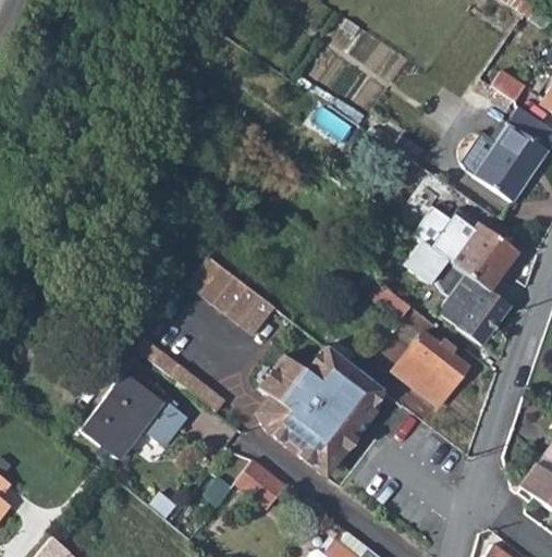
[(193,0),(187,10),(198,15),(205,3),(198,0),(193,0)]
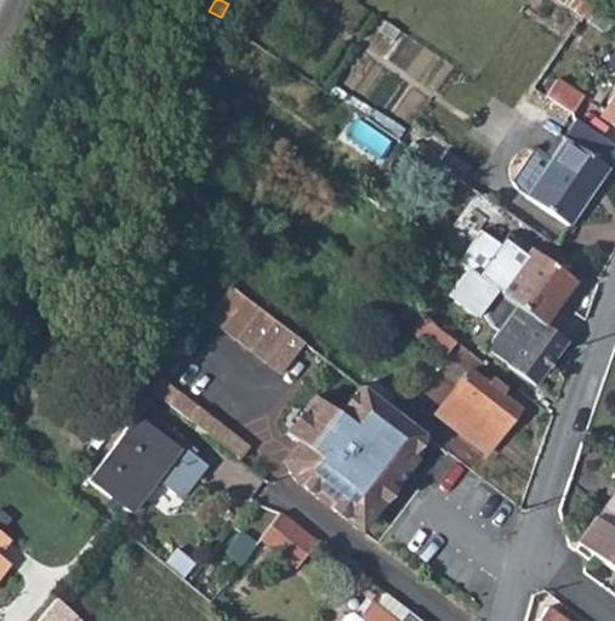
[(565,0),(588,16),(596,5),(590,0),(565,0)]
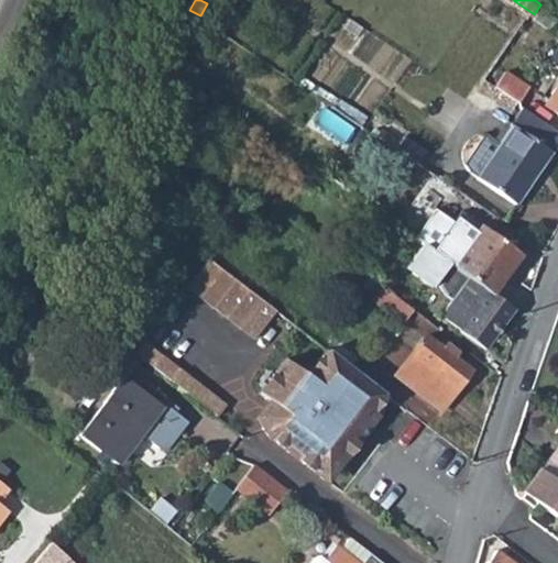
[(540,4),(534,14),(544,22),(551,11),(540,4)]
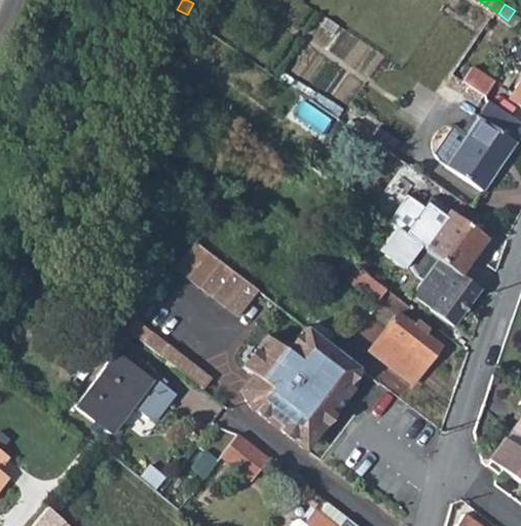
[(347,29),(330,17),(324,28),(340,39),(347,29)]
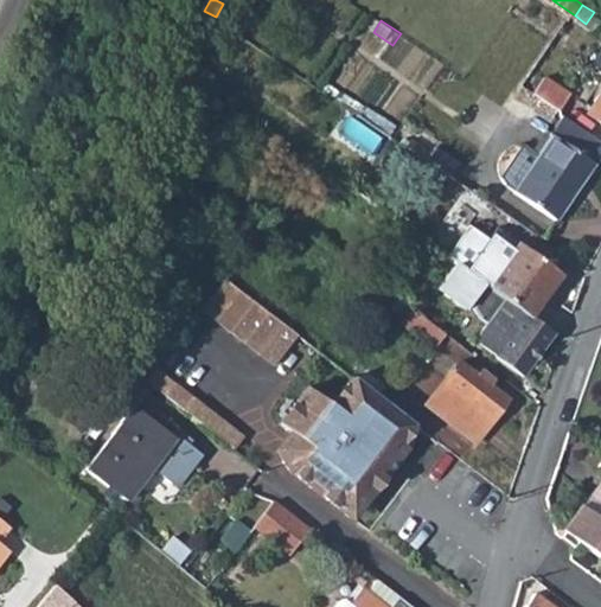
[(196,70),(189,82),(202,93),(210,81),(196,70)]
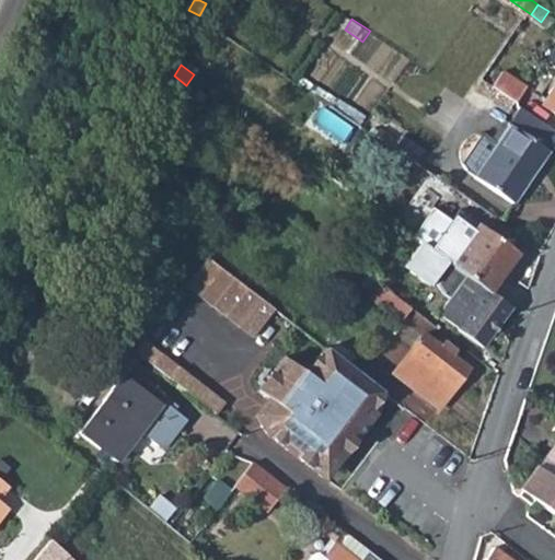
[(531,88),(506,71),(496,86),(520,103),(531,88)]
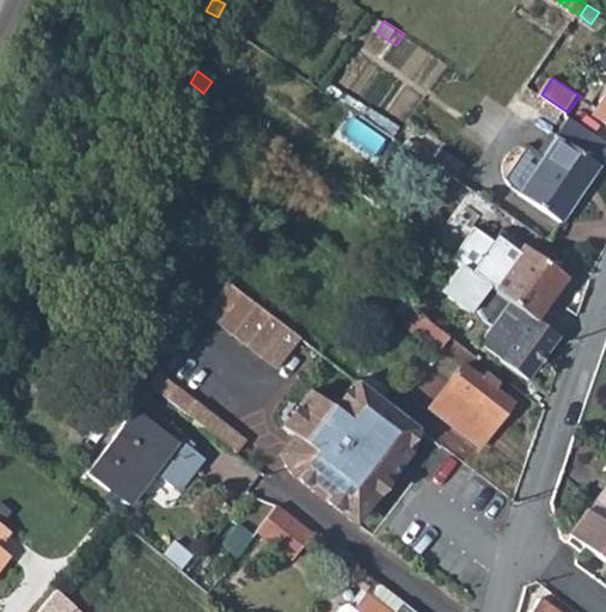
[(212,81),(203,93),(215,103),(224,90),(212,81)]
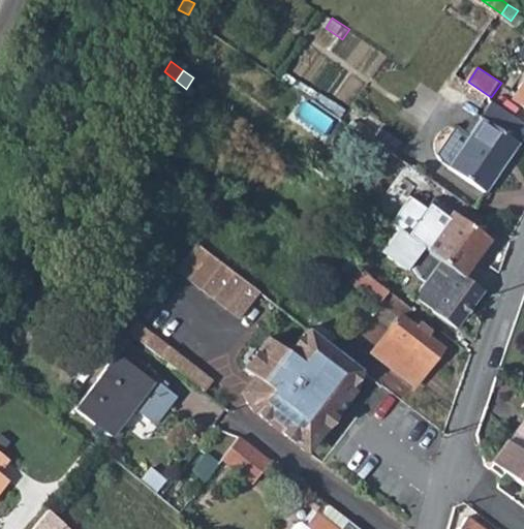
[(523,123),(492,101),(483,116),(486,119),(521,142),(523,137),(523,123)]
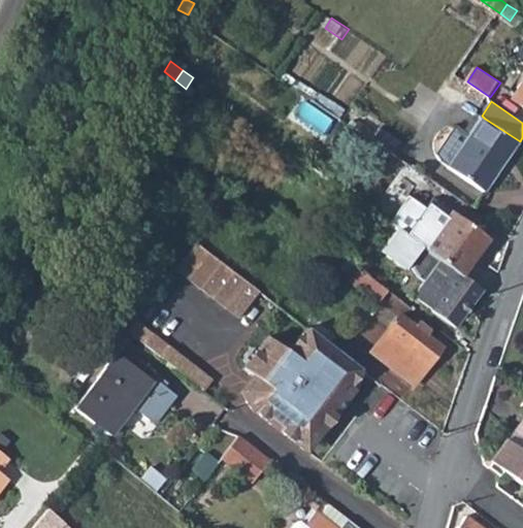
[(479,113),(467,129),(475,134),(485,119),(482,116),(479,113)]
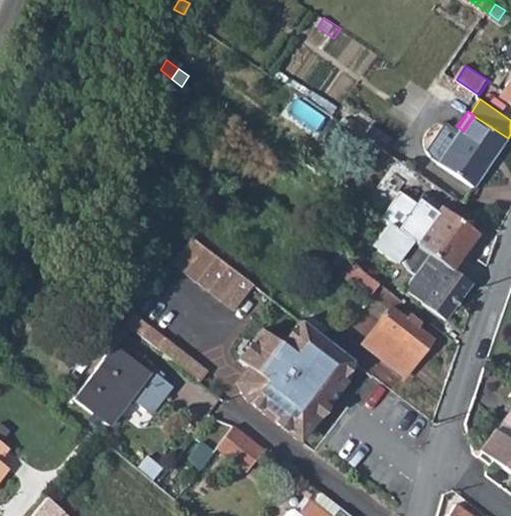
[(432,156),(442,163),(477,186),(510,139),(508,138),(474,116),(464,131),(457,126),(453,124),(441,124),(437,125),(434,128),(430,132),(428,135),(427,145),(428,151),(432,156)]
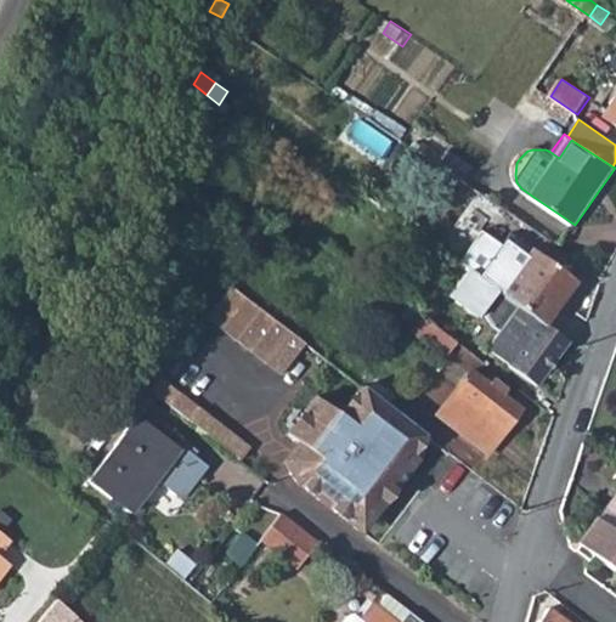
[(482,232),(461,261),(464,264),(475,271),(548,323),(578,282),(535,250),(515,277),(492,261),(503,247),(482,232)]
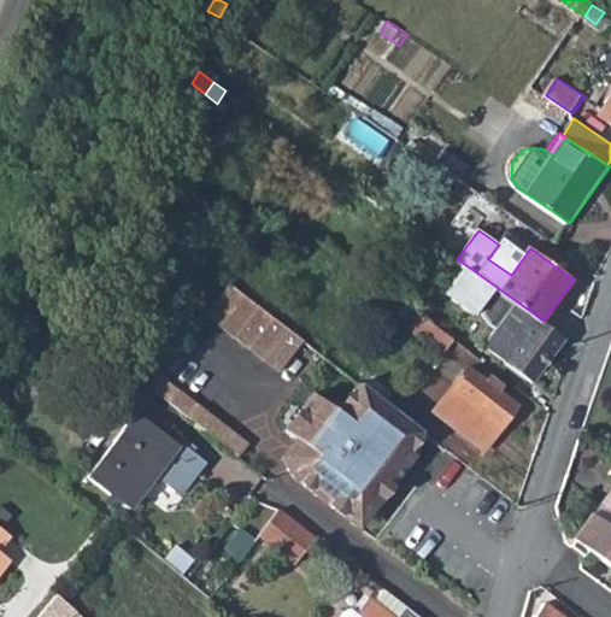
[(288,325),(213,269),(191,299),(265,356),(288,325)]
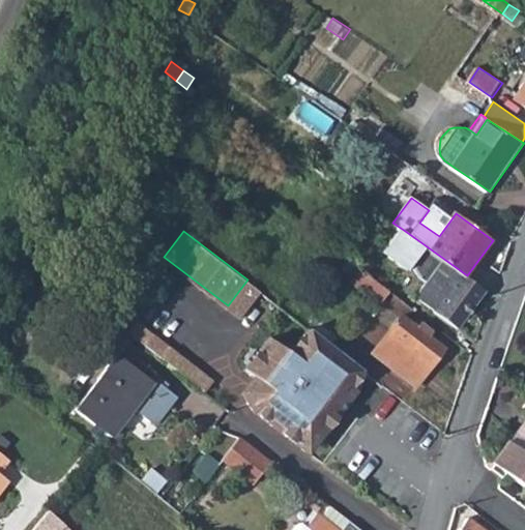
[(467,275),(405,231),(389,252),(412,269),(417,263),(426,282),(430,285),(419,299),(460,329),(488,292),(467,275)]
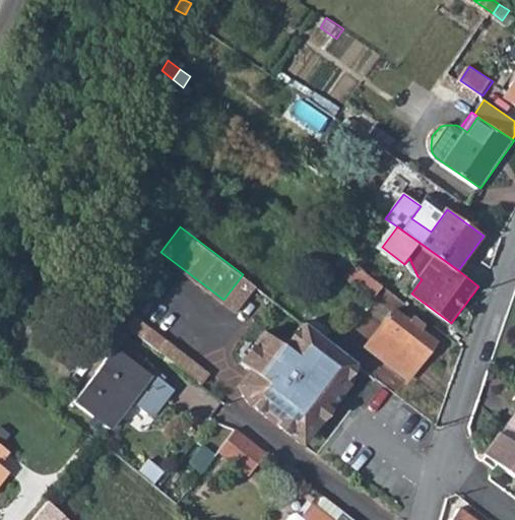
[(385,286),(357,265),(345,279),(375,301),(385,286)]
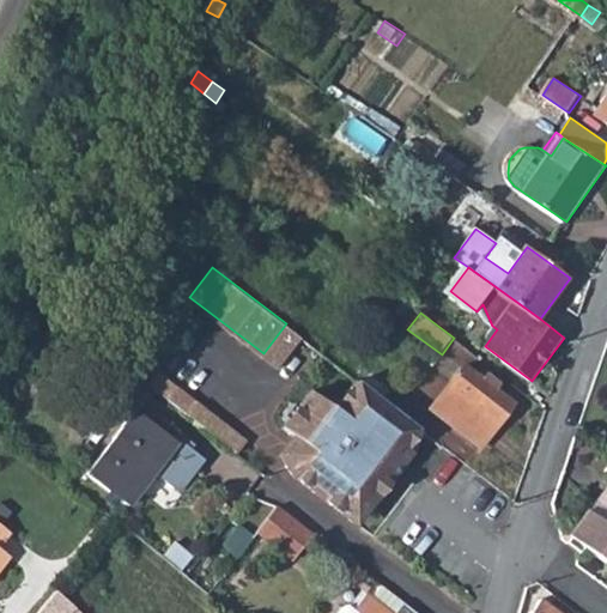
[(143,358),(132,371),(201,424),(211,412),(143,358)]
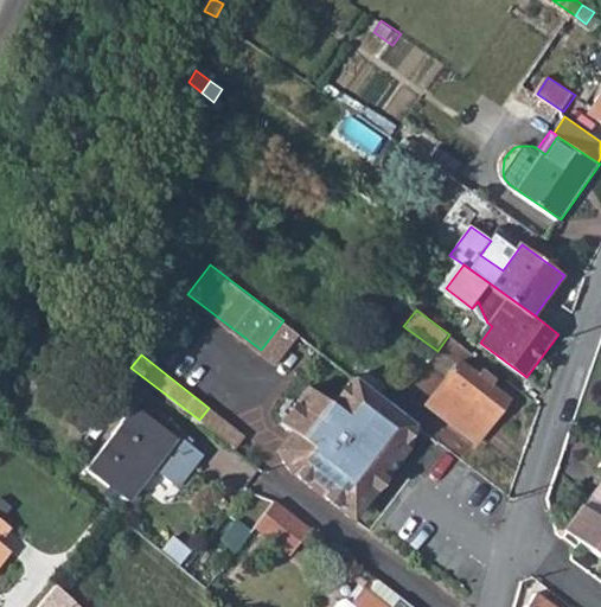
[(462,360),(445,385),(493,423),(512,398),(493,384),(498,379),(485,370),(481,375),(462,360)]
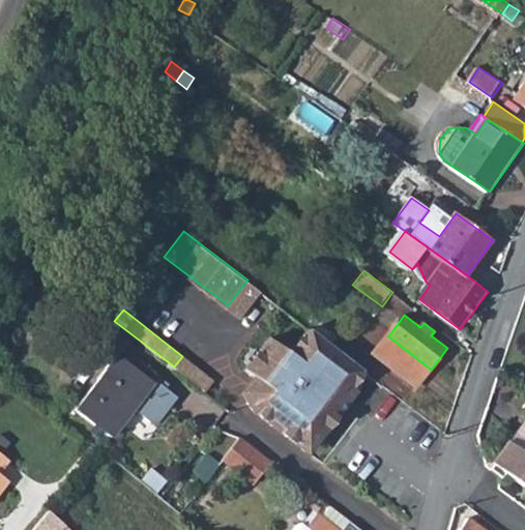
[(349,358),(295,316),(275,341),(255,325),(230,357),(249,371),(235,388),(240,396),(291,435),(298,424),(303,429),(334,387),(330,384),(349,358)]
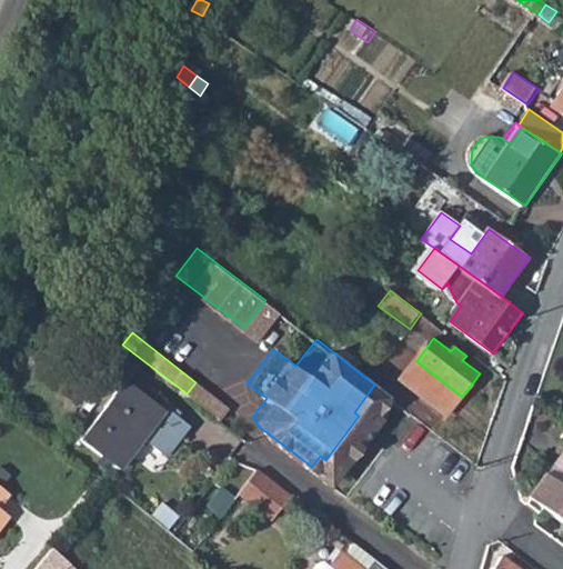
[(348,346),(341,356),(360,370),(367,360),(355,351),(348,346)]
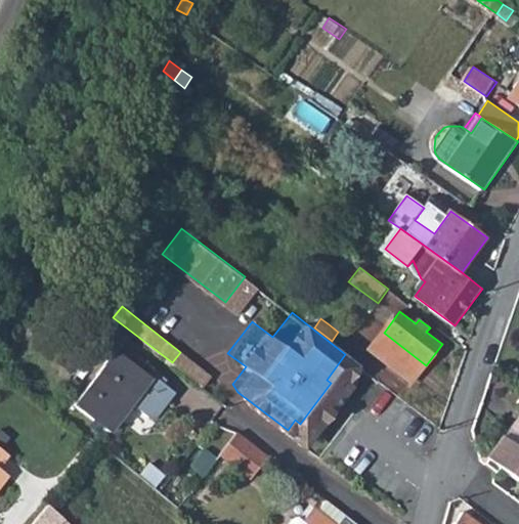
[(426,365),(384,333),(372,349),(414,382),(426,365)]
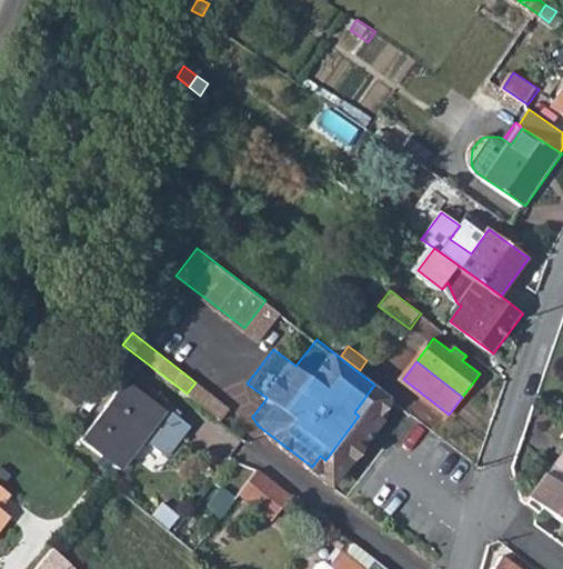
[(164,410),(129,381),(84,439),(121,468),(144,438),(168,457),(192,426),(168,406),(164,410)]
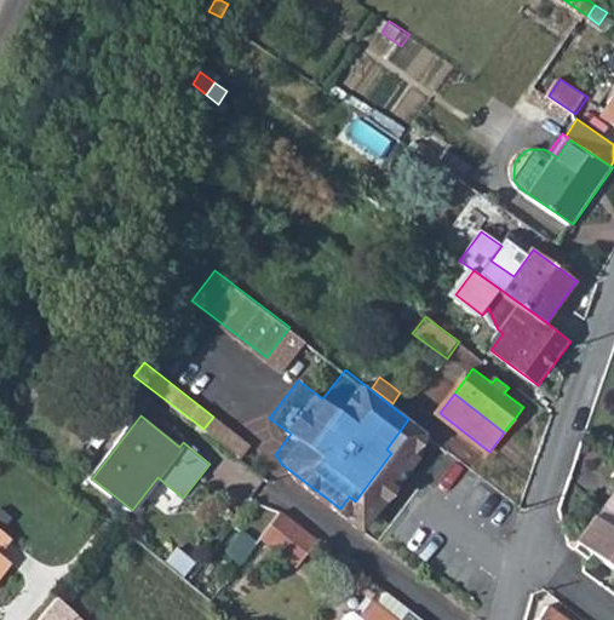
[(282,512),(263,538),(298,564),(319,538),(282,511),(282,512)]
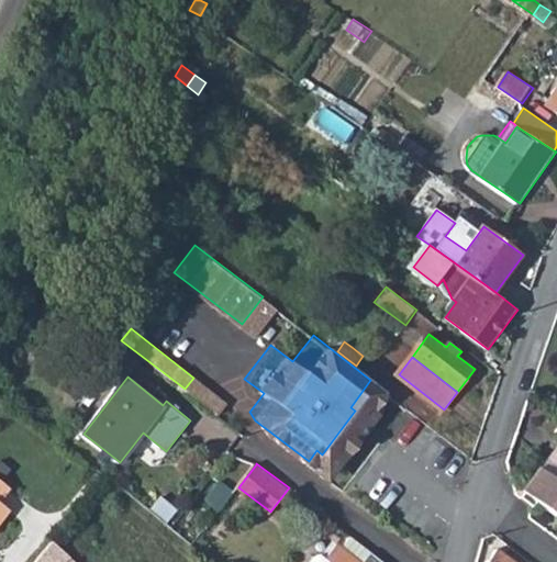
[(556,478),(543,469),(526,491),(528,493),(524,497),(536,507),(541,502),(556,514),(556,478)]
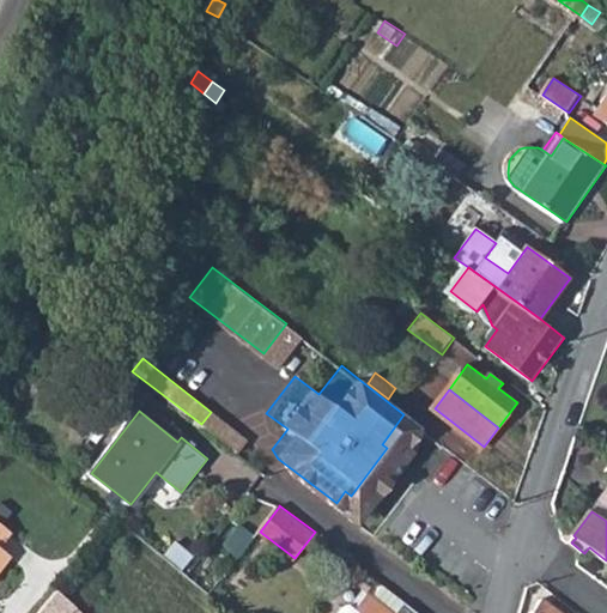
[(0,580),(19,554),(7,546),(19,530),(0,516),(0,580)]
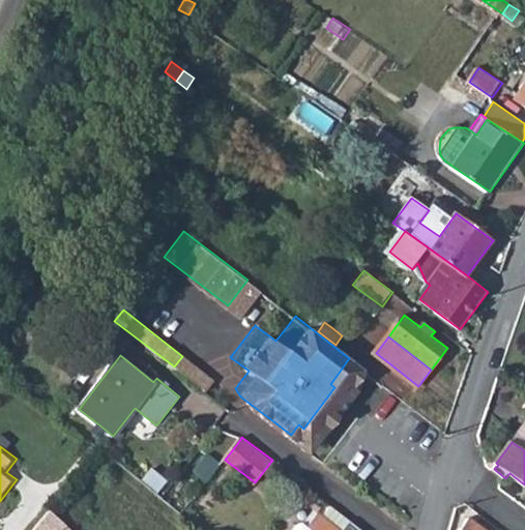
[(334,508),(326,520),(340,529),(344,529),(351,522),(334,508)]
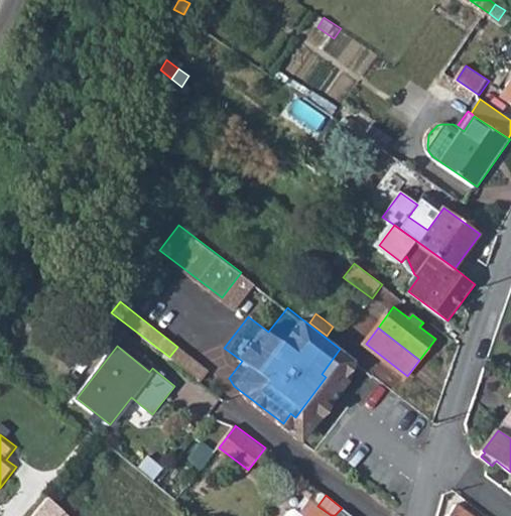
[(70,515),(47,497),(37,509),(31,515),(70,515)]
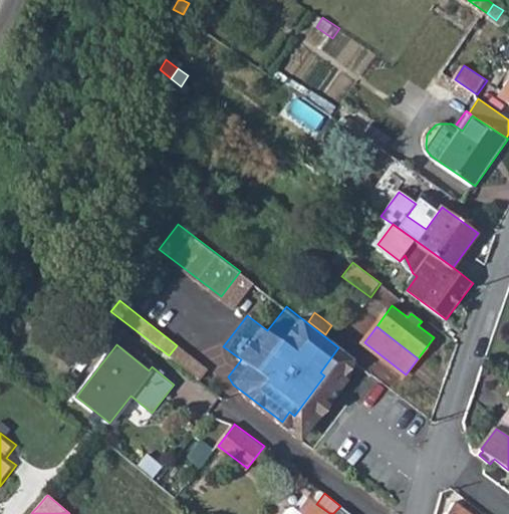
[(333,513),(329,513),(316,504),(309,499),(298,513),(294,509),(290,510),(286,513),(350,513),(340,506),(333,513)]
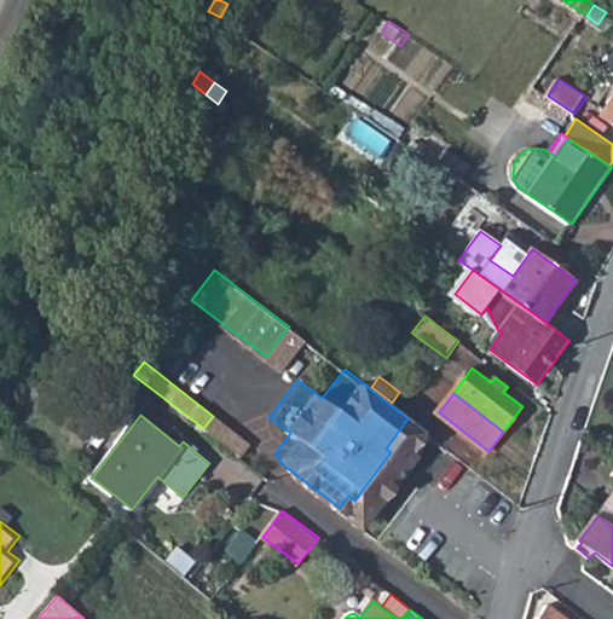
[(538,618),(570,618),(550,605),(538,618)]
